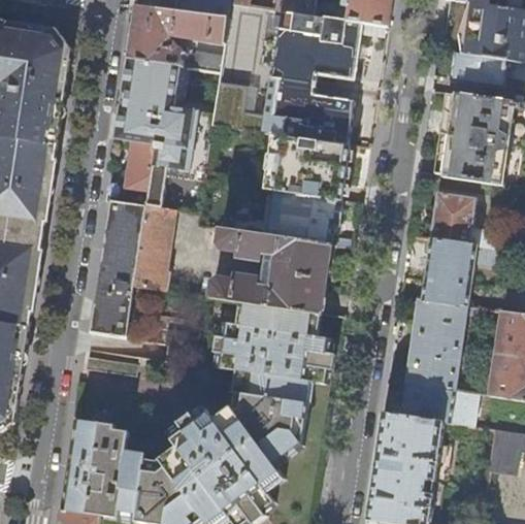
[(134,0),(133,4),(171,9),(172,0),(134,0)]
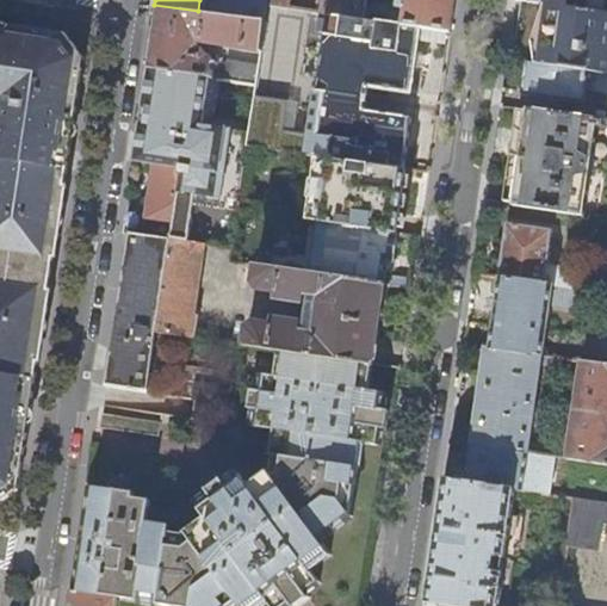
[(199,0),(198,11),(262,19),(265,1),(265,0),(199,0)]
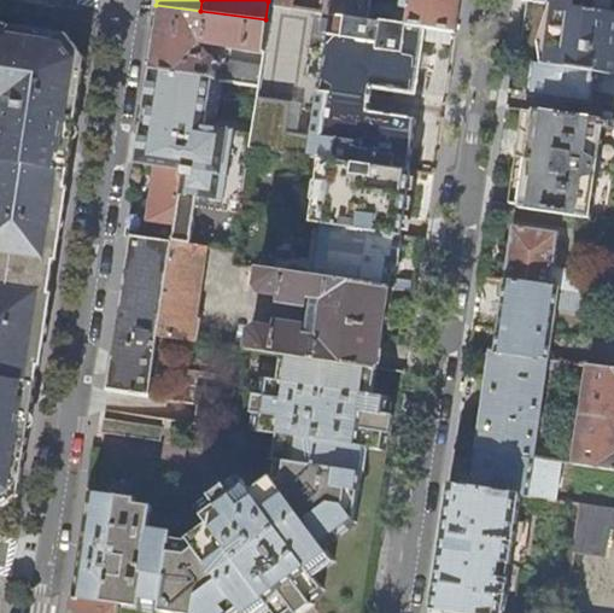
[(325,10),(334,11),(364,16),(367,0),(320,0),(319,9),(325,10)]
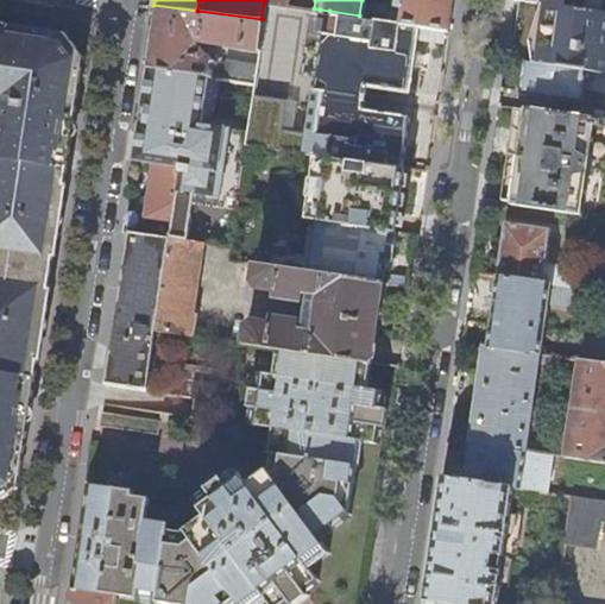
[(416,24),(446,29),(449,0),(395,0),(394,5),(396,5),(402,6),(399,21),(416,24)]
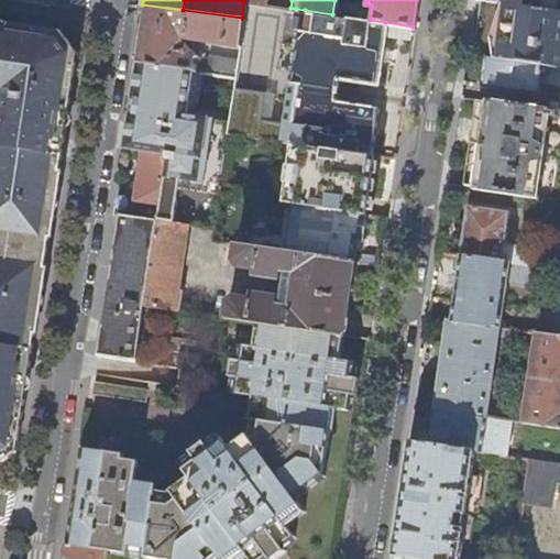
[(559,67),(559,63),(559,8),(552,7),(538,4),(507,0),(475,0),(469,53),(483,55),(559,67)]
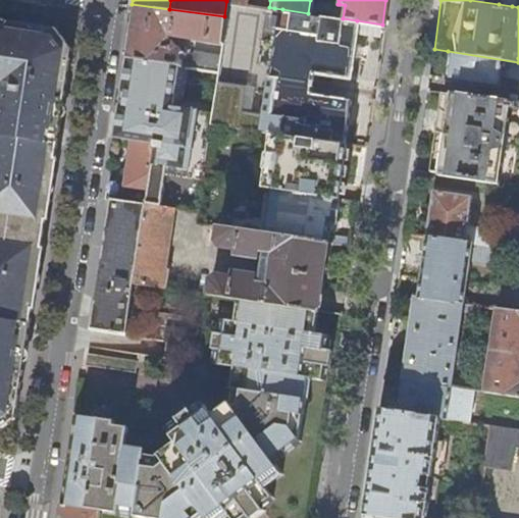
[(164,33),(220,42),(224,16),(169,9),(132,4),(124,55),(175,62),(179,63),(182,48),(174,48),(164,33)]
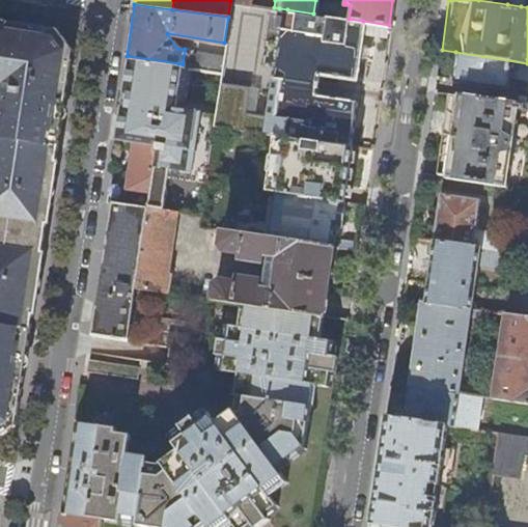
[(279,8),(277,26),(284,27),(287,9),(279,8)]
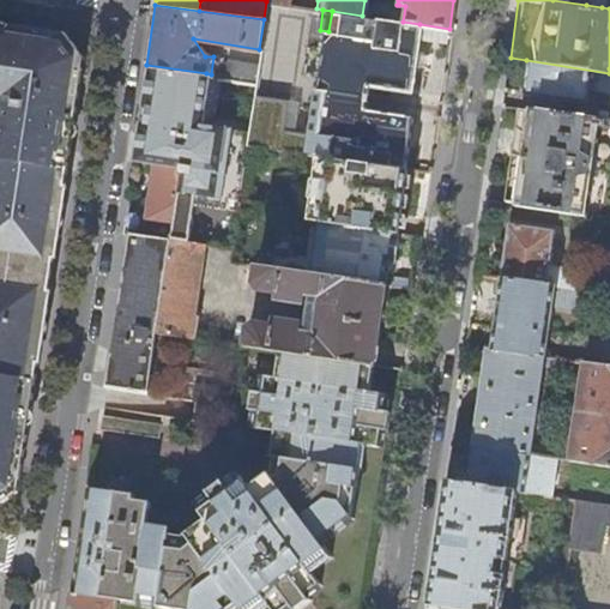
[(312,89),(364,97),(367,85),(409,91),(417,36),(420,24),(403,22),(398,20),(362,16),(332,11),(328,31),(320,30),(312,89)]
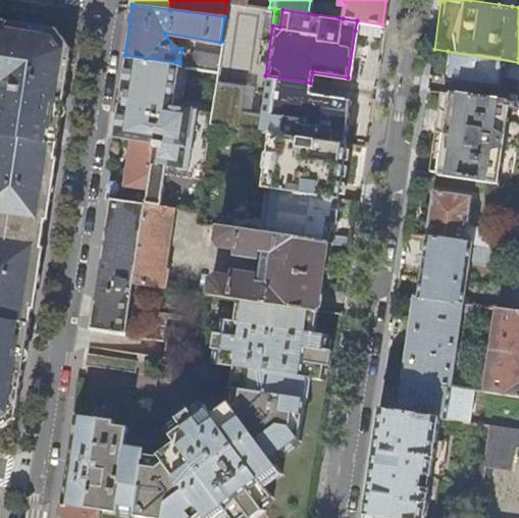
[(0,424),(14,415),(16,400),(11,394),(6,393),(6,391),(7,383),(12,384),(19,379),(19,376),(13,375),(14,368),(20,368),(27,333),(0,329),(1,317),(29,320),(34,285),(51,176),(56,140),(41,137),(43,124),(58,127),(63,92),(58,91),(60,84),(65,84),(65,81),(60,74),(56,73),(57,65),(61,66),(68,60),(71,45),(56,24),(50,24),(7,17),(6,24),(0,23),(0,424)]
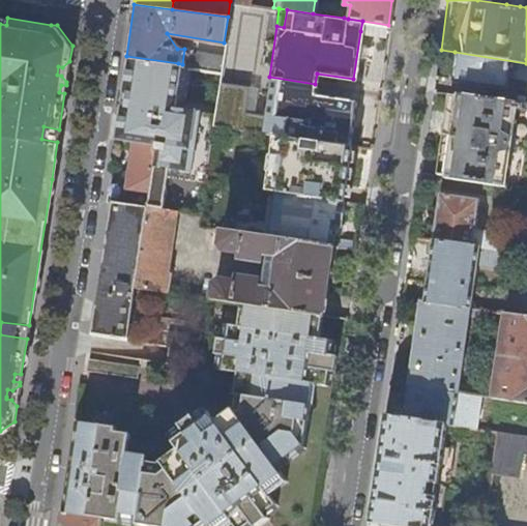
[(388,25),(362,21),(360,31),(386,35),(388,25)]
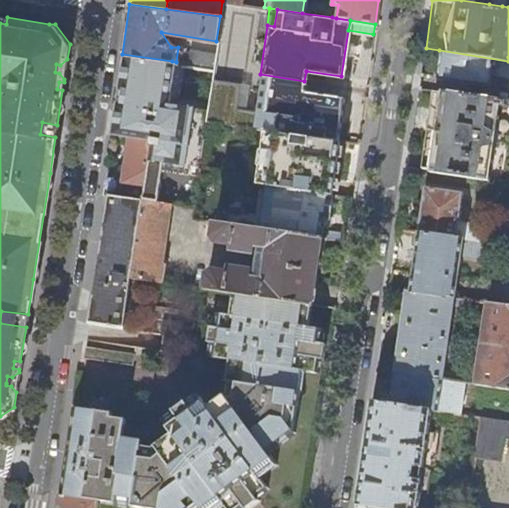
[(213,64),(216,46),(208,45),(207,52),(195,50),(193,65),(213,68),(213,64)]
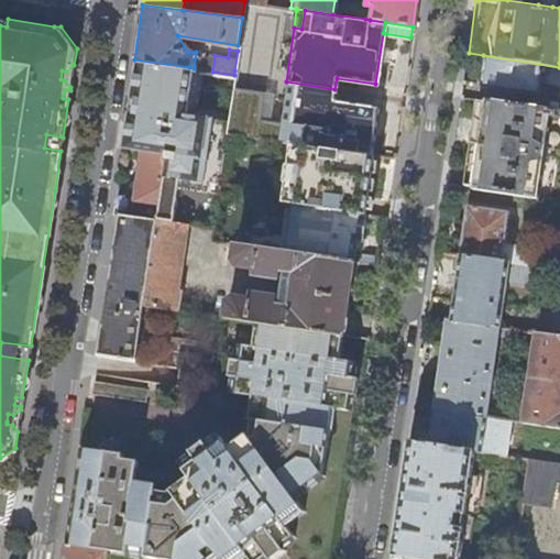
[(559,77),(559,66),(559,67),(483,55),(479,83),(535,92),(537,80),(559,84),(559,77)]
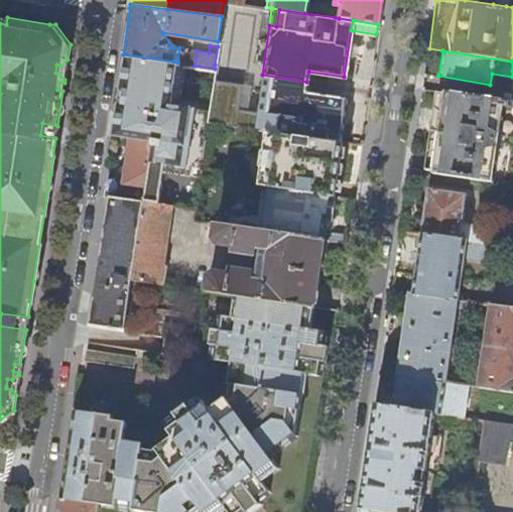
[(126,136),(148,139),(145,162),(200,170),(207,120),(209,108),(167,103),(173,61),(123,54),(111,133),(126,136)]
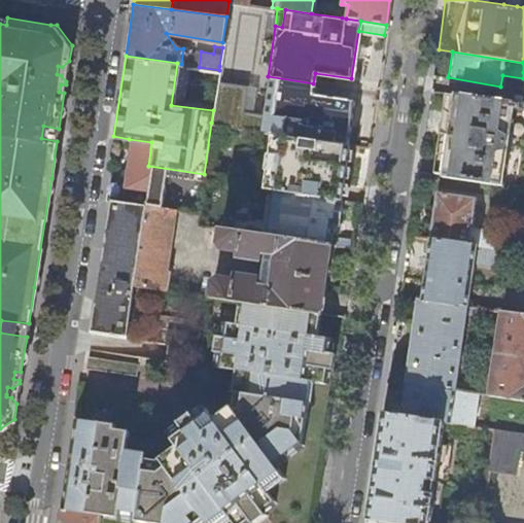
[(282,133),(346,141),(352,99),(312,93),(313,83),(268,76),(263,115),(260,130),(282,133)]
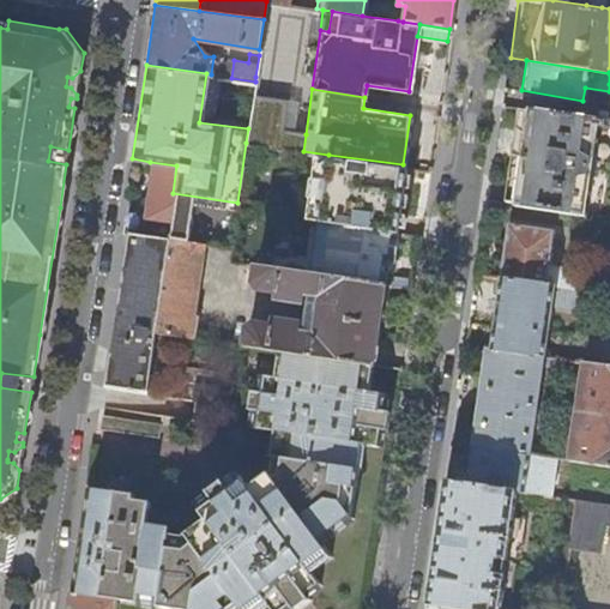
[(248,128),(246,143),(303,151),(306,134),(279,131),(284,98),(254,94),(248,128)]
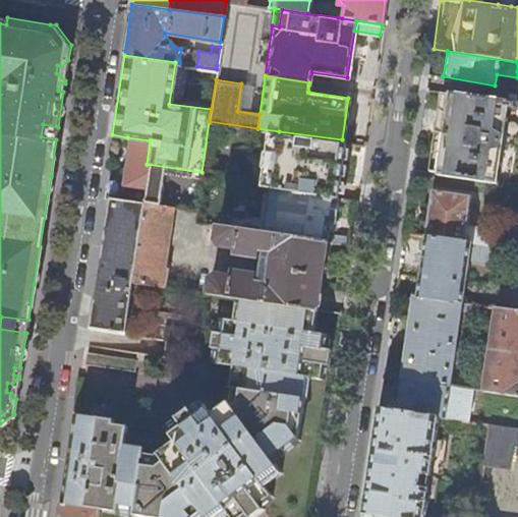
[(514,101),(446,91),(435,171),(495,180),(506,105),(513,106),(514,101)]
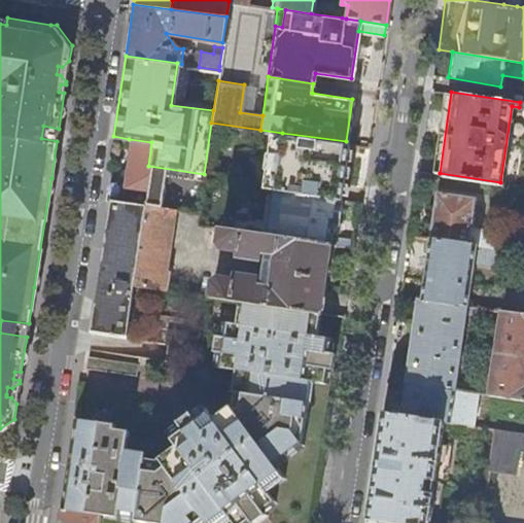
[(285,190),(340,199),(344,171),(349,142),(346,141),(282,133),(274,189),(285,190)]
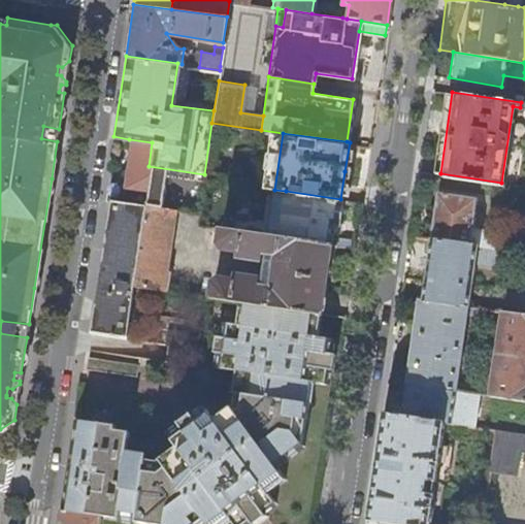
[(106,184),(104,199),(108,200),(144,204),(149,166),(152,142),(129,139),(123,186),(106,184)]
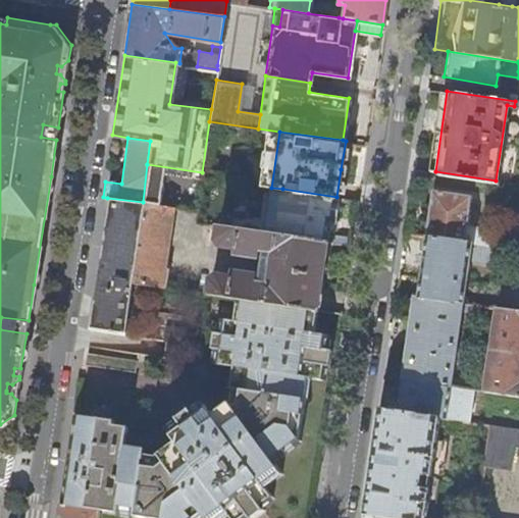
[(165,203),(183,205),(187,176),(169,174),(165,203)]
